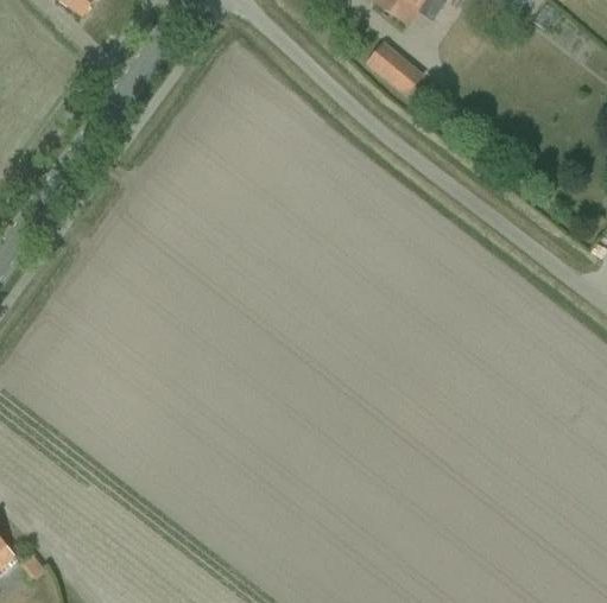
[(61,0),(83,18),(95,0),(61,0)]
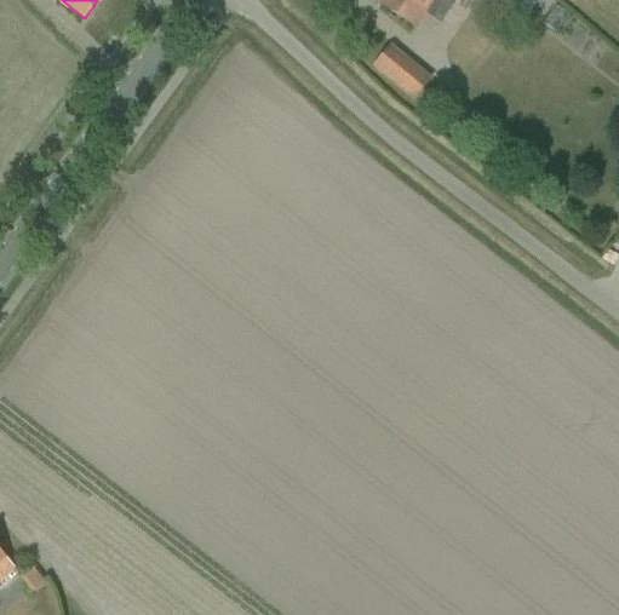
[(384,0),(383,3),(416,26),(427,11),(434,16),(443,0),(384,0)]
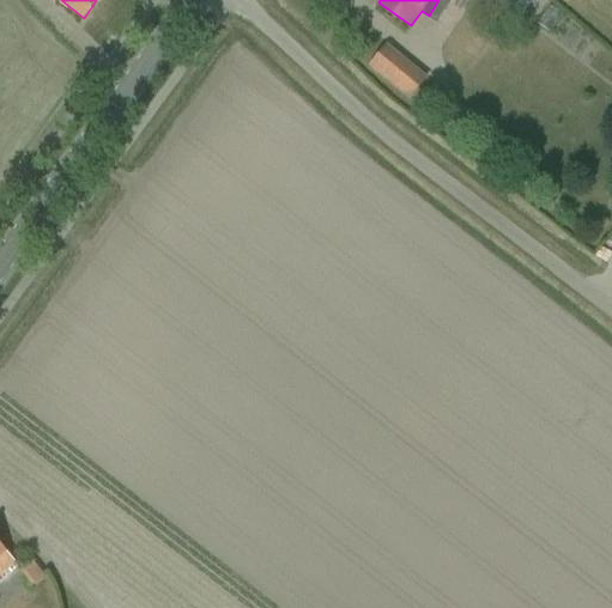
[(490,0),(519,19),(531,0),(490,0)]
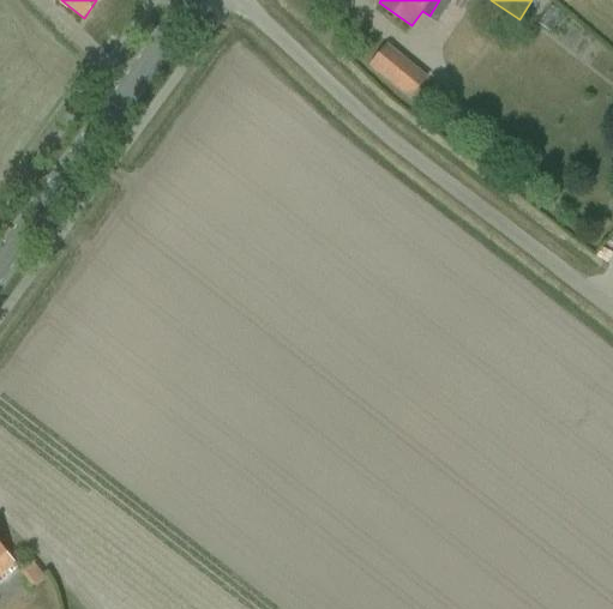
[(386,42),(367,66),(386,80),(404,58),(386,42)]
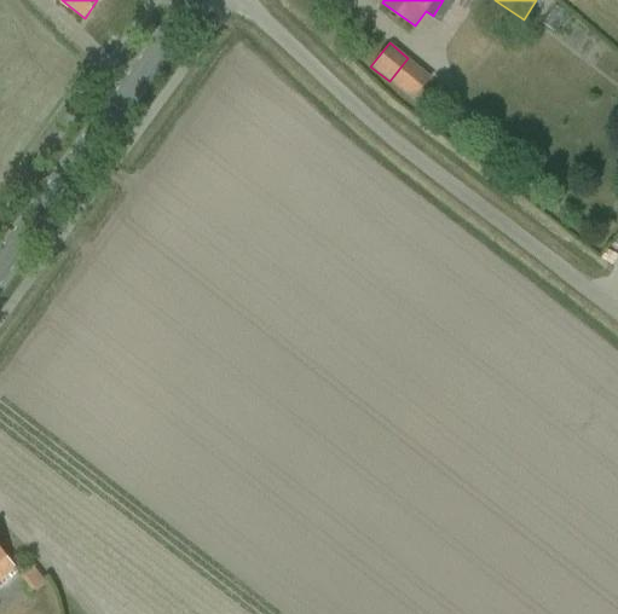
[(0,586),(19,569),(0,546),(0,586)]
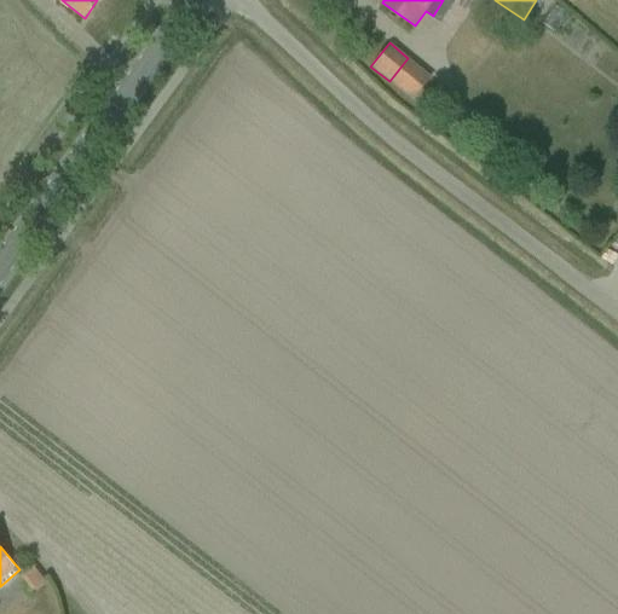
[(34,566),(22,574),(33,589),(45,579),(34,566)]
